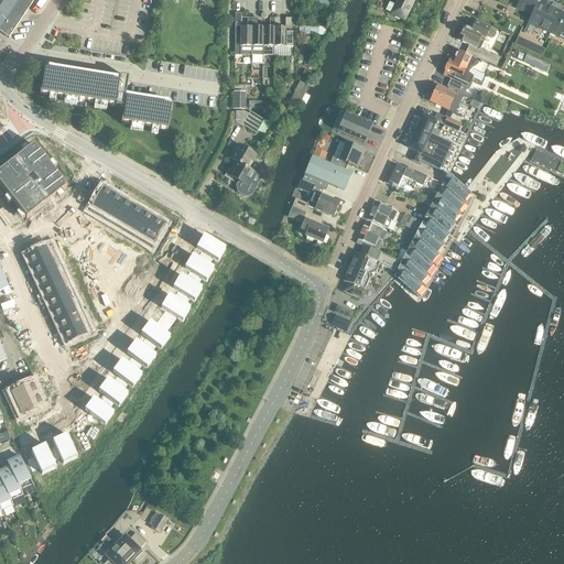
[(0,0),(0,33),(8,39),(34,0),(0,0)]
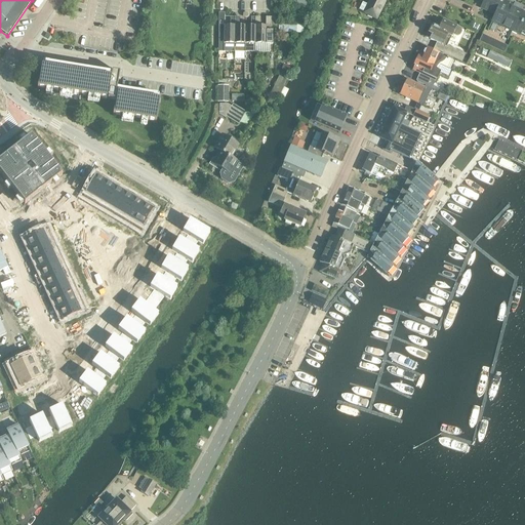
[(363,2),(359,10),(375,18),(385,0),(369,0),(368,5),(363,2)]
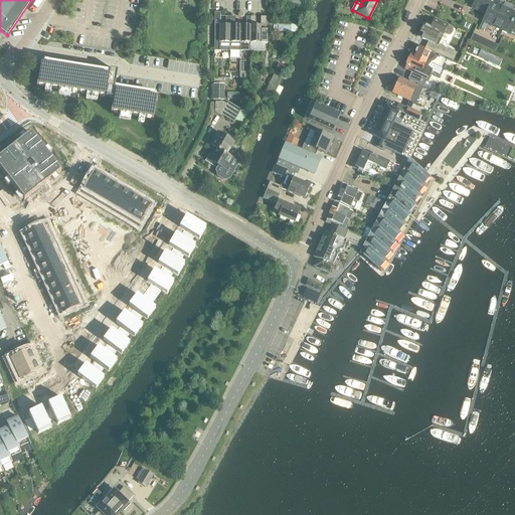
[(475,0),(472,7),(487,14),(484,20),(510,33),(509,35),(514,37),(514,13),(497,5),(499,3),(493,0),(475,0)]
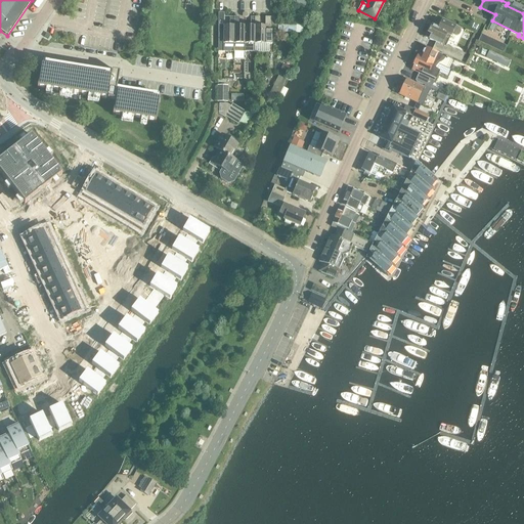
[(218,26),(217,51),(234,52),(234,17),(229,17),(229,26),(223,26),(223,13),(218,13),(218,26)]
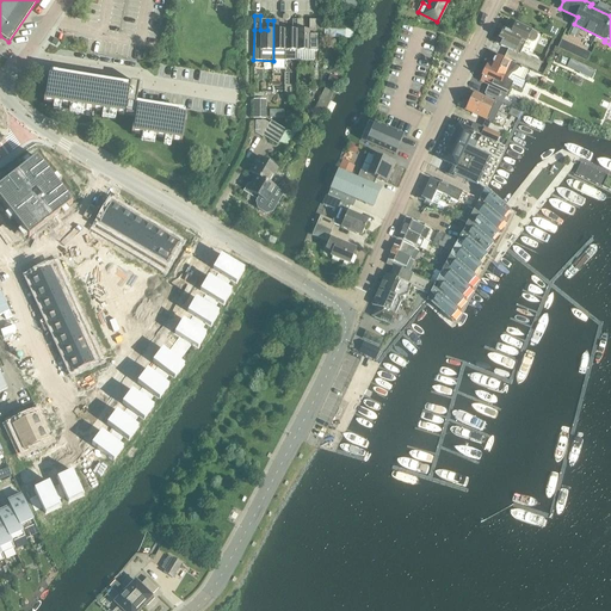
[(278,20),(273,20),(273,61),(285,61),(285,31),(278,31),(278,20)]
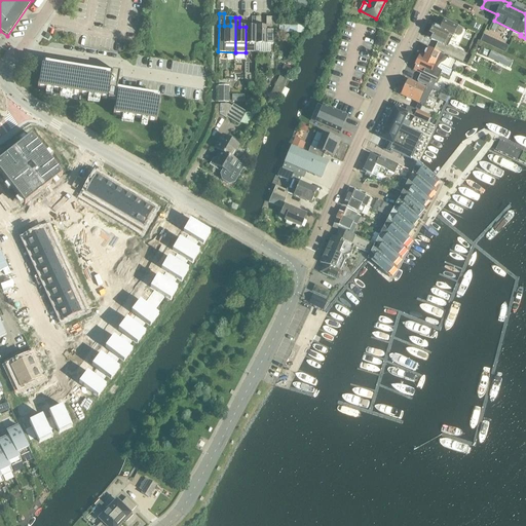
[(256,52),(256,44),(256,17),(252,17),(252,27),(246,27),(246,52),(256,52)]
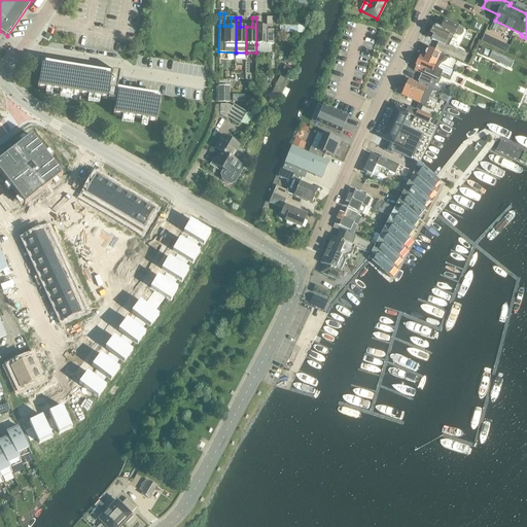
[(260,26),(260,18),(256,18),(256,44),(267,44),(273,44),(273,31),(278,31),(278,18),(273,18),(267,18),(267,26),(260,26)]
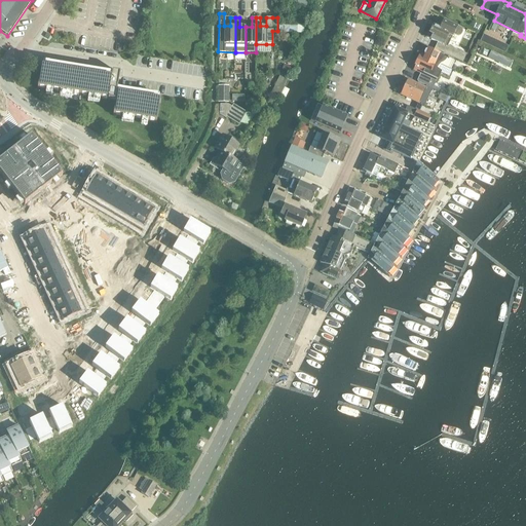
[(459,35),(460,35),(462,33),(462,31),(461,29),(460,28),(444,20),(441,28),(434,25),(433,28),(431,28),(428,33),(434,35),(431,39),(438,42),(434,49),(462,63),(466,54),(448,46),(453,34),(457,35),(459,35)]
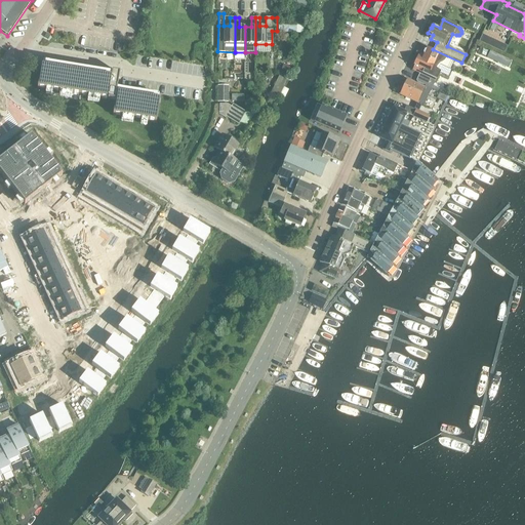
[(482,35),(479,41),(503,53),(508,46),(498,42),(496,47),(488,43),(490,38),(482,35)]
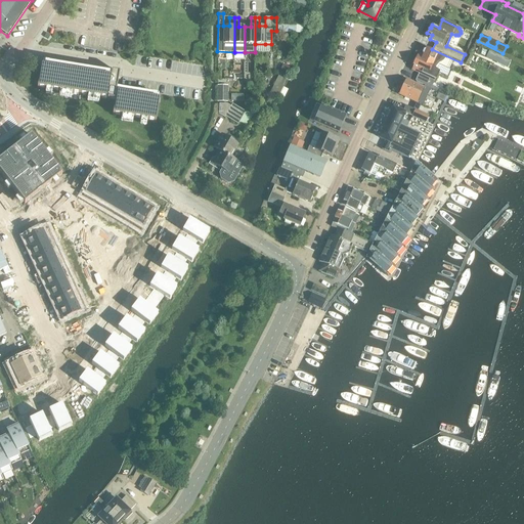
[(412,63),(413,64),(412,67),(413,67),(412,70),(420,73),(416,80),(417,81),(431,89),(440,72),(438,72),(441,66),(448,70),(452,60),(427,48),(423,55),(419,53),(416,60),(413,61),(412,63)]
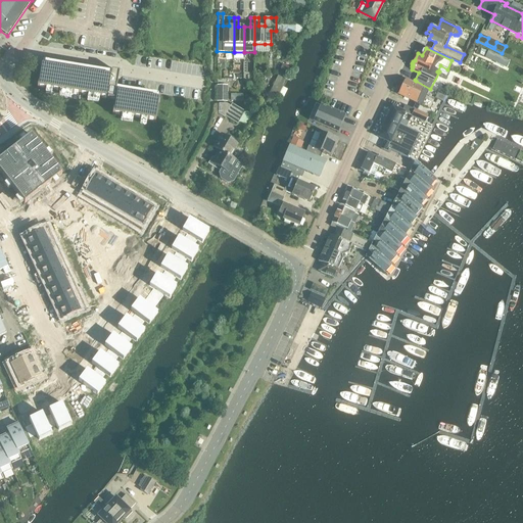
[(488,51),(485,57),(496,62),(495,63),(497,64),(501,57),(488,51)]
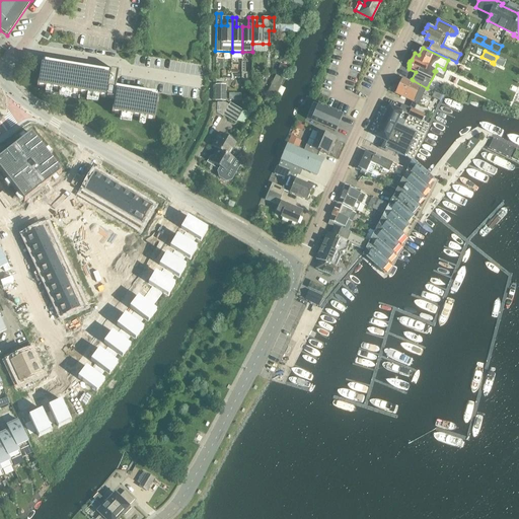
[(284,72),(287,67),(280,64),(278,70),(284,72)]
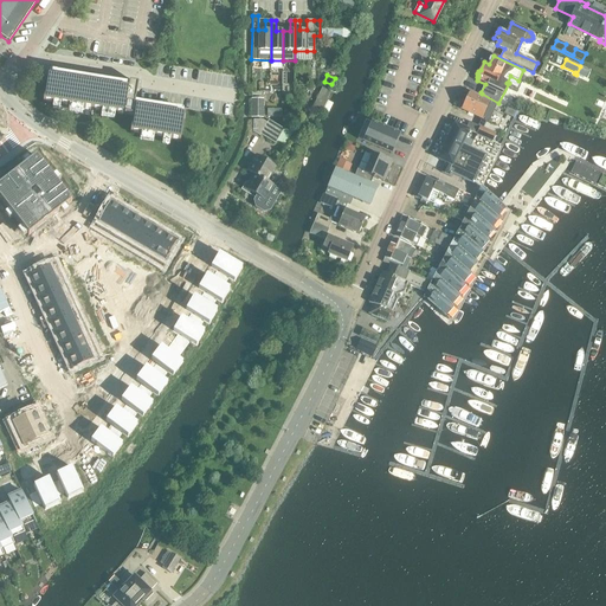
[(47,76),(43,102),(124,115),(124,116),(126,116),(126,115),(133,116),(130,133),(180,141),(185,115),(135,107),(139,84),(137,84),(136,86),(130,85),(130,83),(129,83),(128,89),(47,76)]
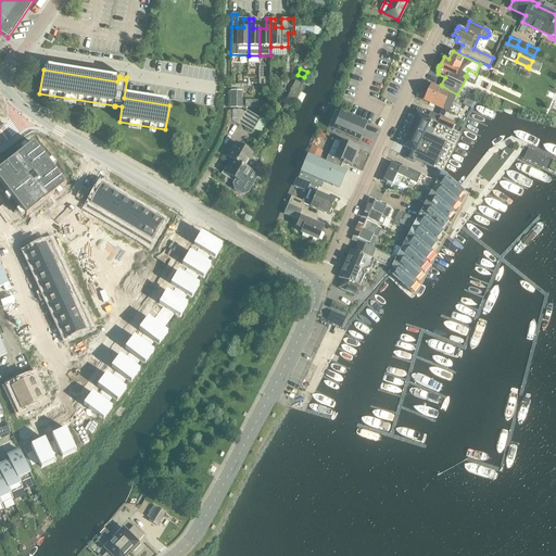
[(286,100),(294,104),(300,92),(300,91),(303,85),(295,80),(286,100)]
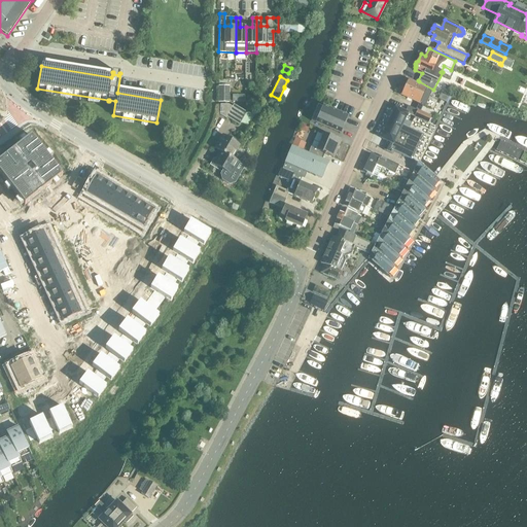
[(419,102),(426,105),(432,91),(427,88),(426,89),(409,80),(405,89),(402,91),(402,93),(401,95),(419,103),(419,102)]
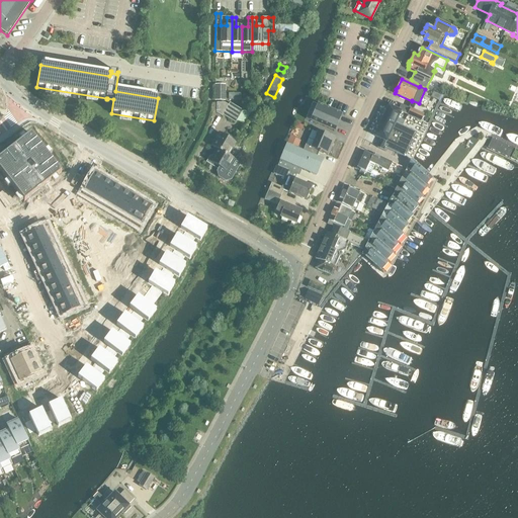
[(214,85),(214,93),(225,93),(225,85),(214,85)]
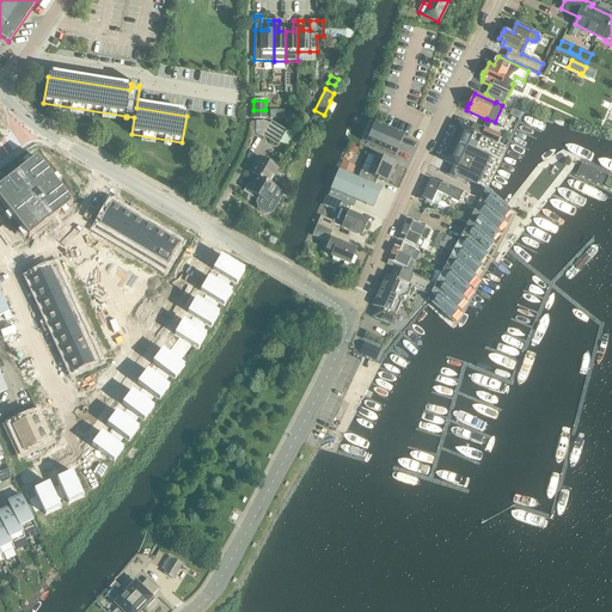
[(271,121),(269,124),(262,136),(277,145),(279,144),(289,145),(297,132),(286,130),(271,121)]
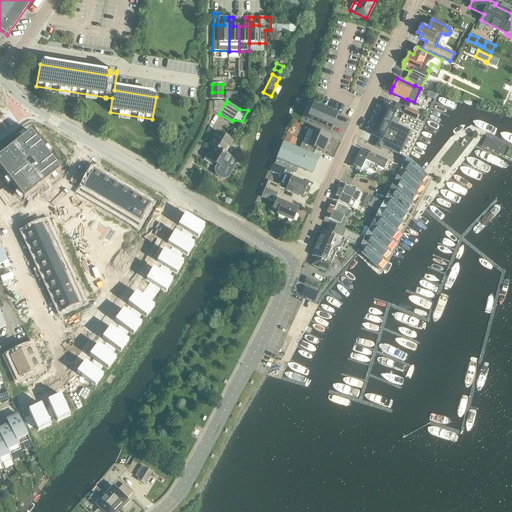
[(219,115),(219,114),(225,104),(221,102),(214,102),(214,112),(219,115)]
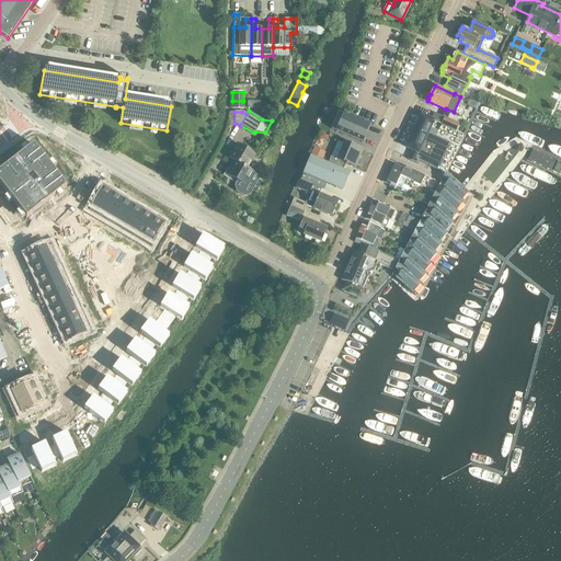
[(338,112),(330,128),(335,132),(335,133),(363,144),(370,125),(343,113),(343,114),(338,112)]
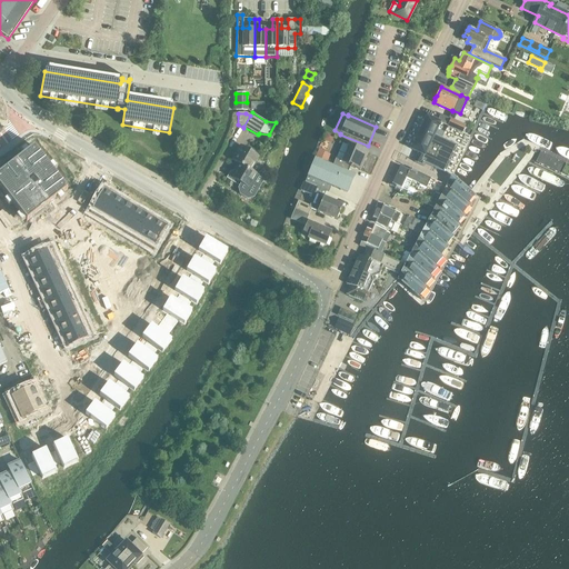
[(423,167),(425,163),(438,137),(442,139),(445,133),(438,129),(440,123),(426,117),(411,150),(418,152),(413,162),(423,167)]
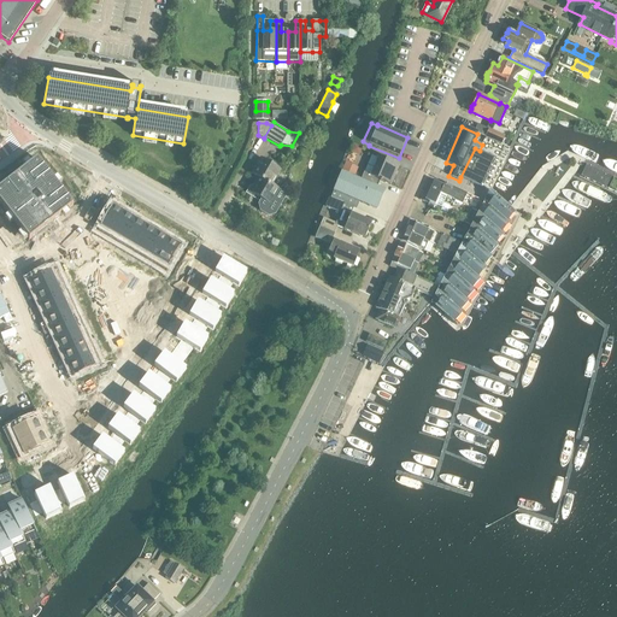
[(501,145),(505,136),(488,129),(485,137),(501,145)]
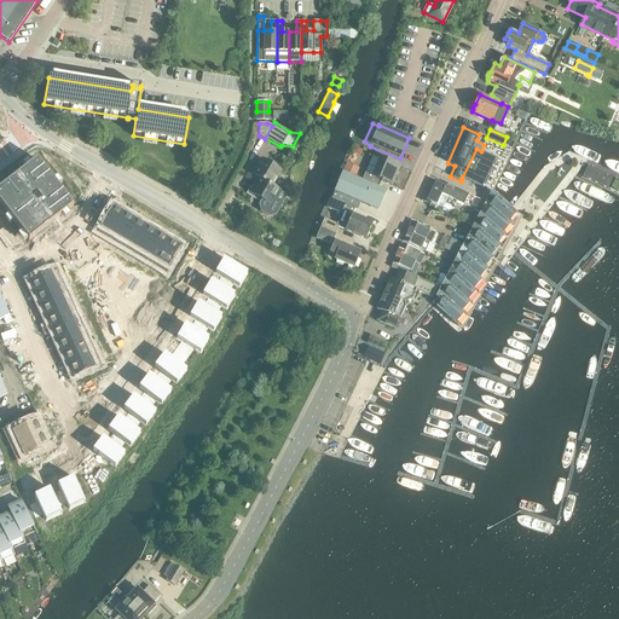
[(498,158),(481,151),(476,149),(462,178),(485,189),(498,158)]
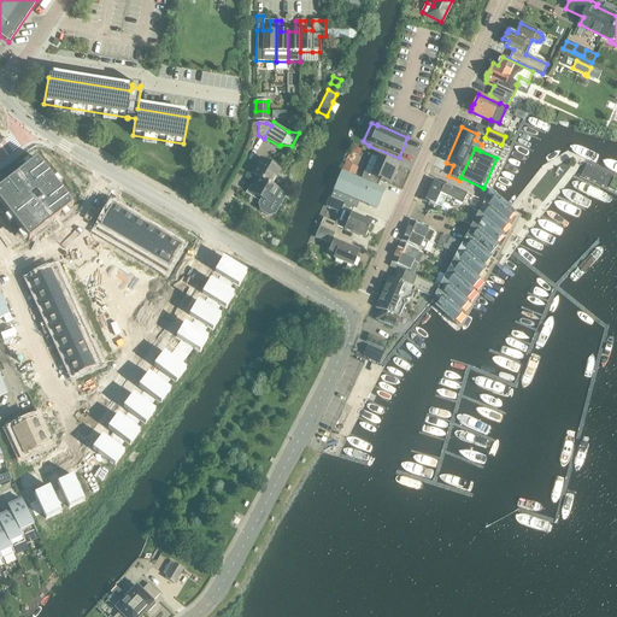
[(378,158),(371,176),(364,172),(360,180),(376,187),(380,181),(391,184),(399,166),(378,158)]
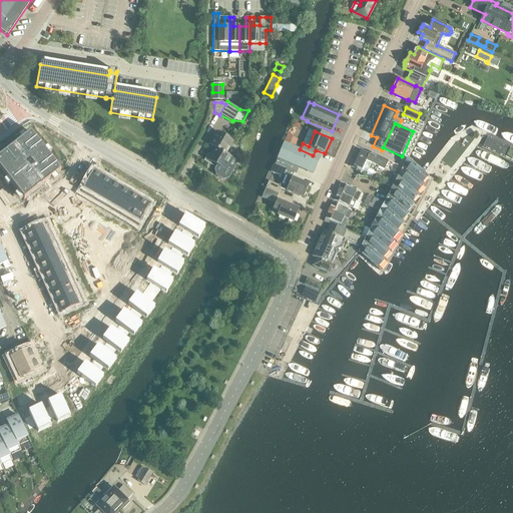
[(31,132),(0,156),(0,168),(24,199),(61,170),(31,132)]
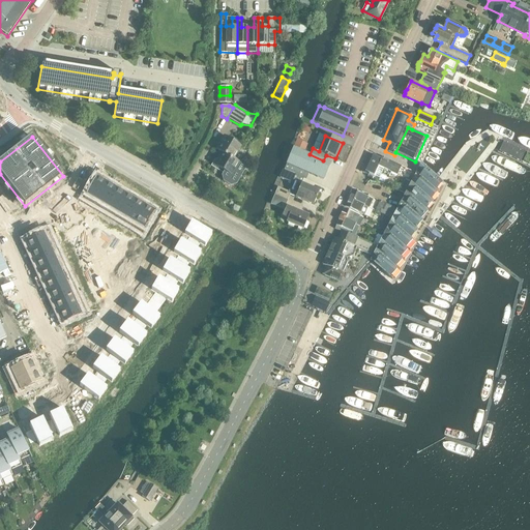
[(216,149),(221,152),(222,151),(233,158),(240,146),(224,137),(216,149)]
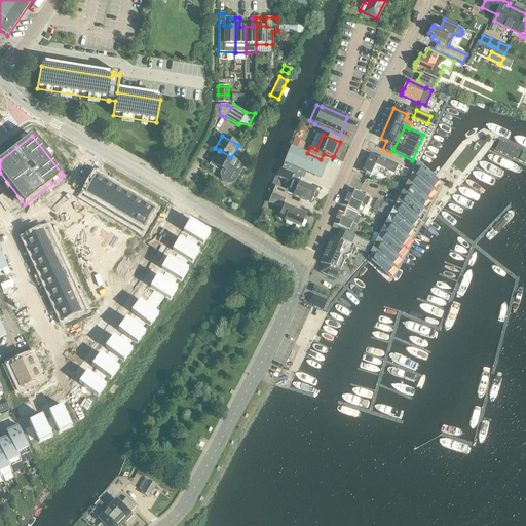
[(295,139),(293,143),(292,146),(301,150),(303,147),(305,143),(295,139)]
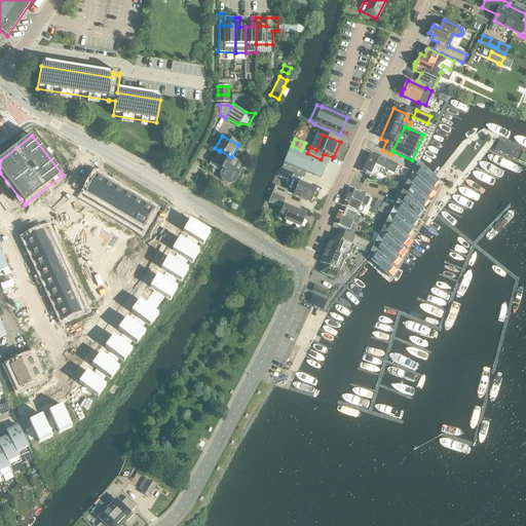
[(525,153),(497,141),(494,148),(525,162),(525,153)]
